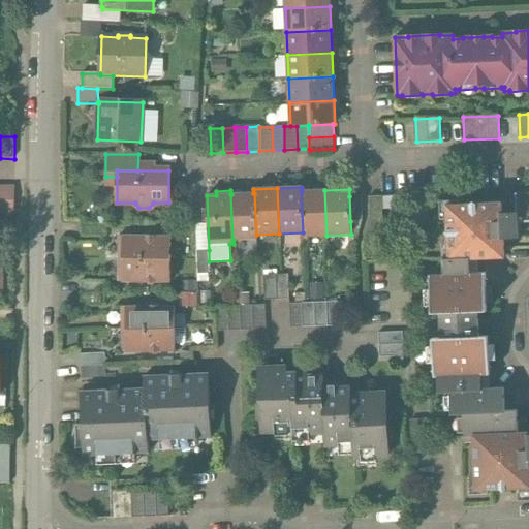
[(302,191),(301,191),(303,232),(303,237),(327,236),(324,190),(302,191)]
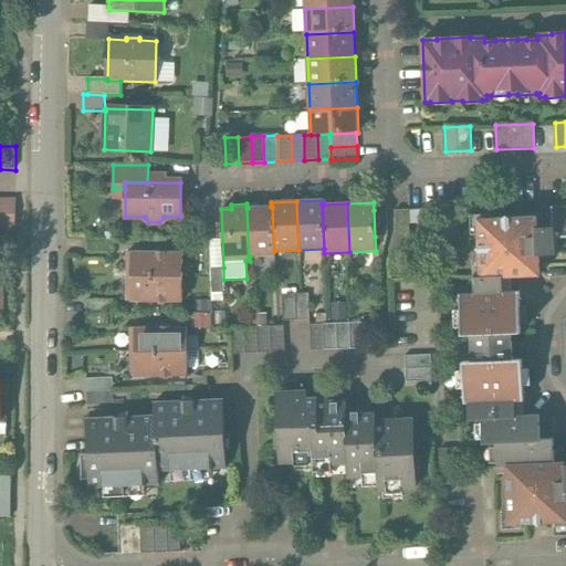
[(248,208),(247,208),(249,257),(250,257),(274,255),(274,251),(272,207),(271,207),(248,208)]
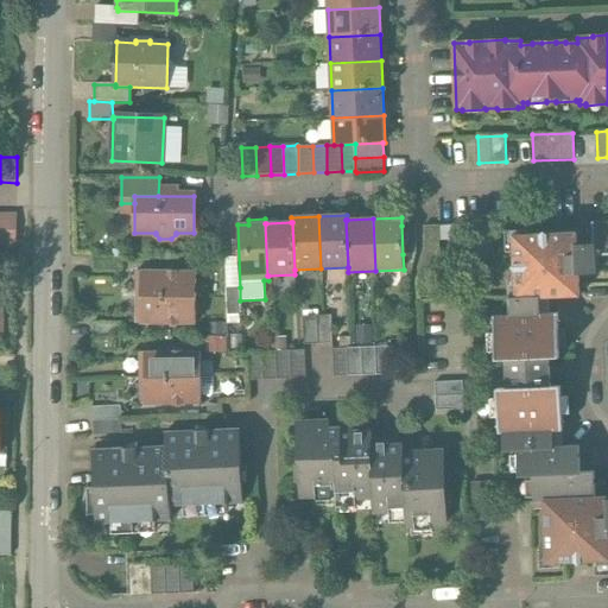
[(607,222),(593,223),(594,245),(578,245),(577,233),(513,236),(514,265),(515,265),(515,271),(514,271),(515,298),(517,299),(540,298),(580,297),(580,274),(597,274),(596,257),(607,255),(607,222)]
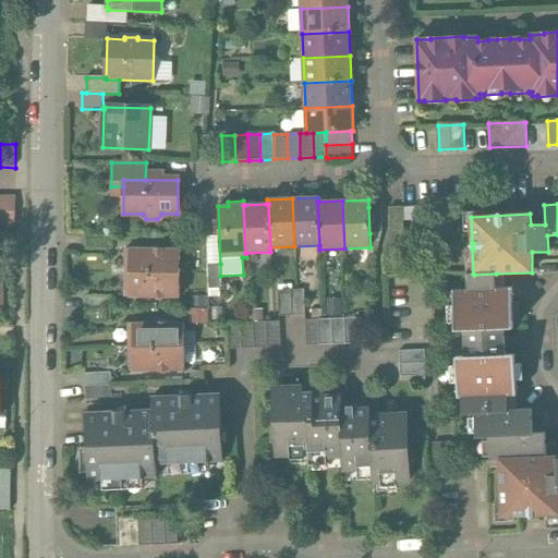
[(381,207),(368,207),(370,233),(383,233),(381,207)]
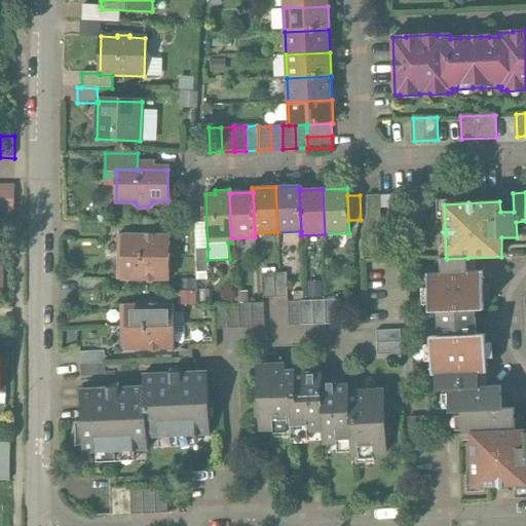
[(379,195),(367,196),(367,219),(380,218),(379,195)]
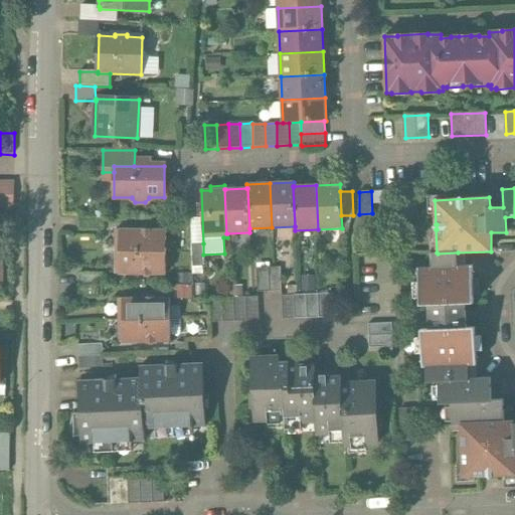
[(166,230),(116,230),(116,252),(166,252),(166,230)]
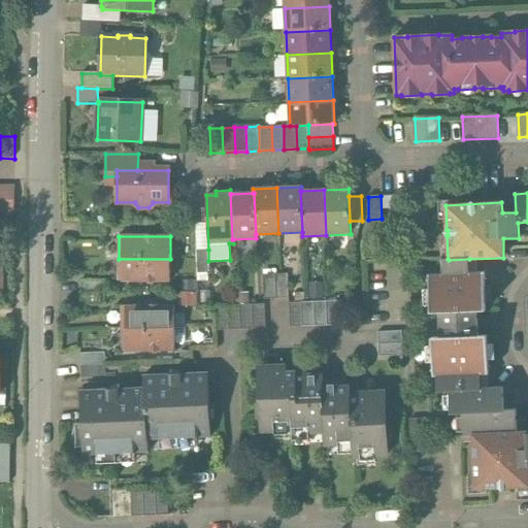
[(208,250),(196,250),(197,274),(209,274),(208,261),(208,250)]
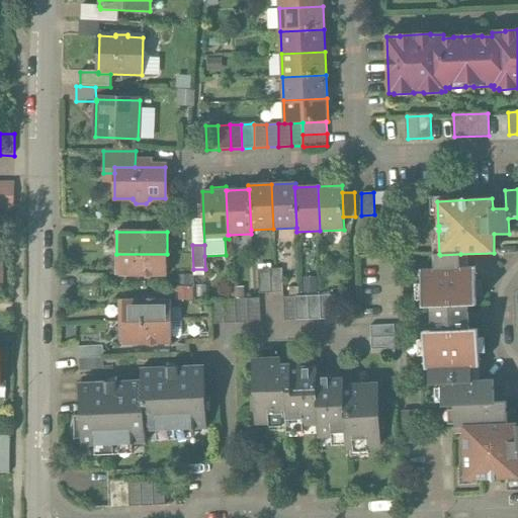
[(167,254),(116,254),(115,276),(167,276),(167,254)]
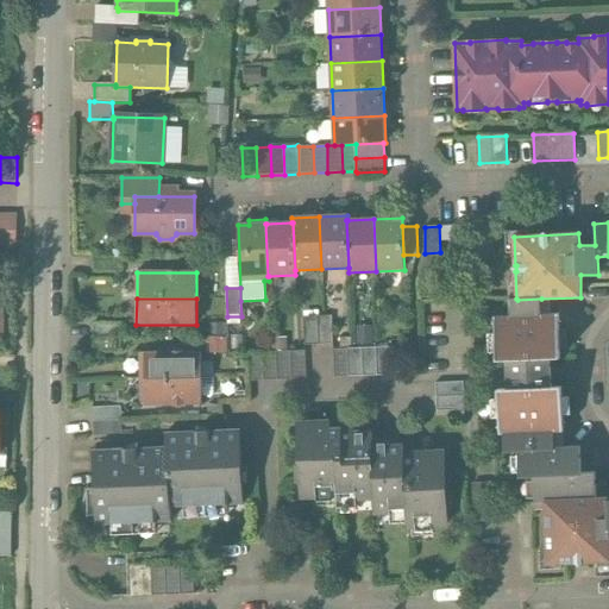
[(541,299),(518,300),(516,299),(509,299),(510,316),(495,318),(496,362),(507,362),(507,376),(551,374),(551,359),(560,359),(559,315),(541,315),(541,299)]
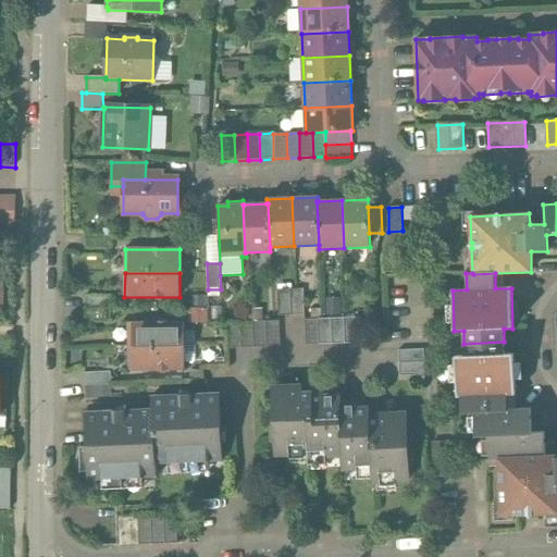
[(304,289),(291,291),(292,317),(305,316),(304,289)]
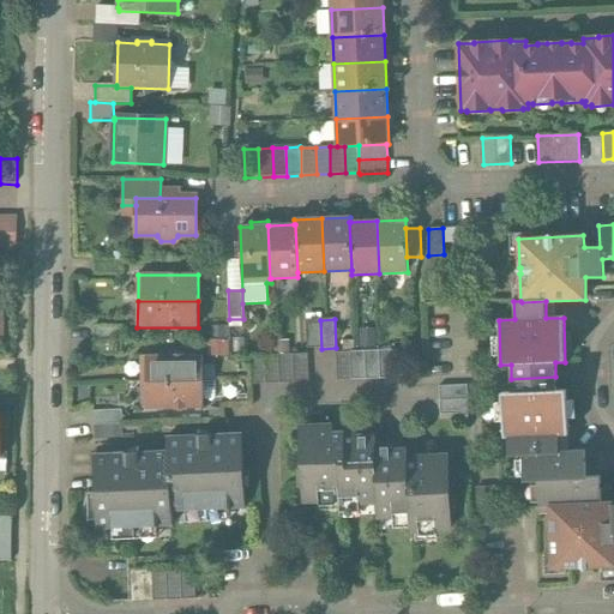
[(320,320),(306,320),(307,349),(321,349),(320,320)]
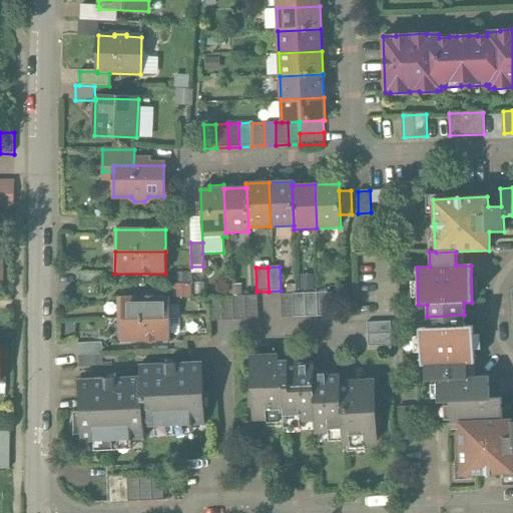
[(329,293),(293,295),(294,318),(330,317),(329,293)]
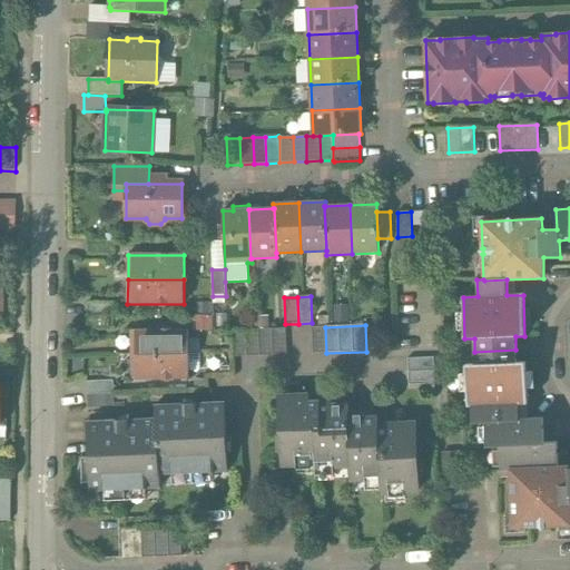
[(325,327),(312,327),(313,354),(326,353),(325,327)]
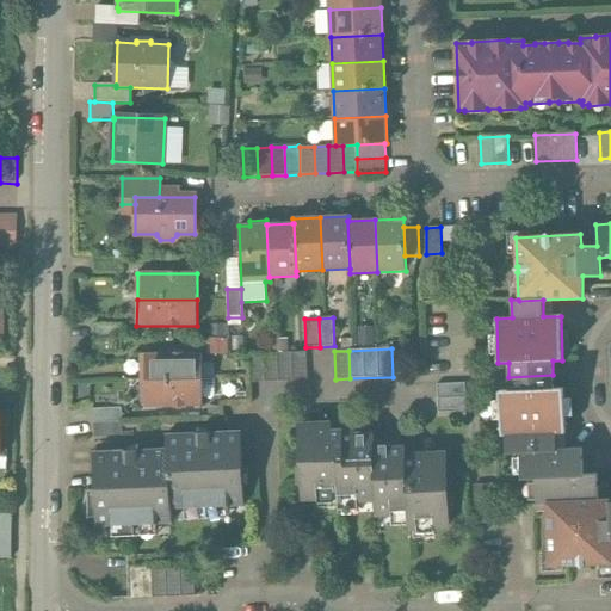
[(306,352),(248,355),(250,383),(307,381),(306,352)]
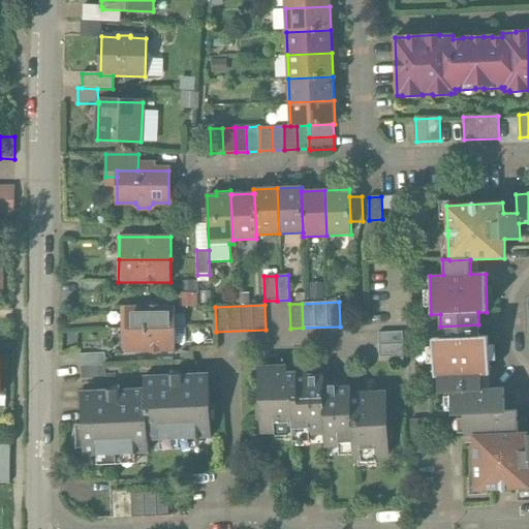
[(151,307),(122,308),(122,330),(175,330),(174,307),(157,307),(157,306),(151,306),(151,307)]
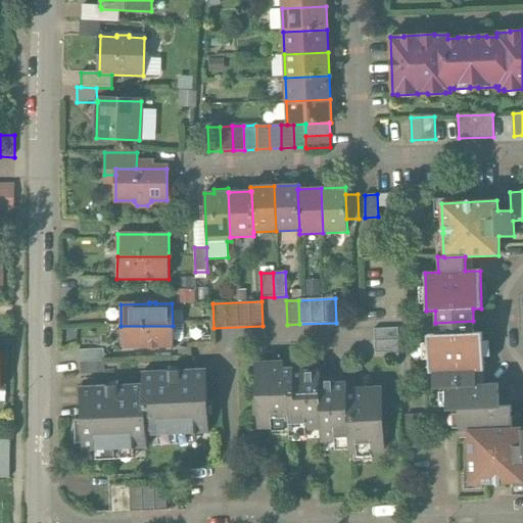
[(473,321),(435,323),(436,335),(427,335),(429,373),(433,373),(433,388),(445,388),(446,411),(459,410),(459,409),(500,408),(500,407),(498,384),(476,385),(476,371),(484,371),(482,333),(474,333),(473,321)]
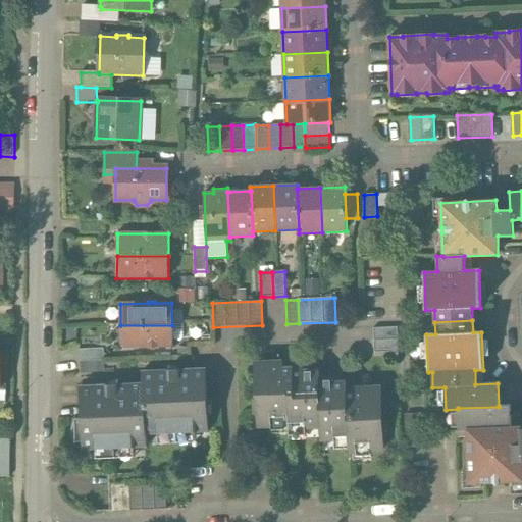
[(172,325),(120,325),(120,348),(149,348),(156,348),(156,347),(172,347),(172,325)]
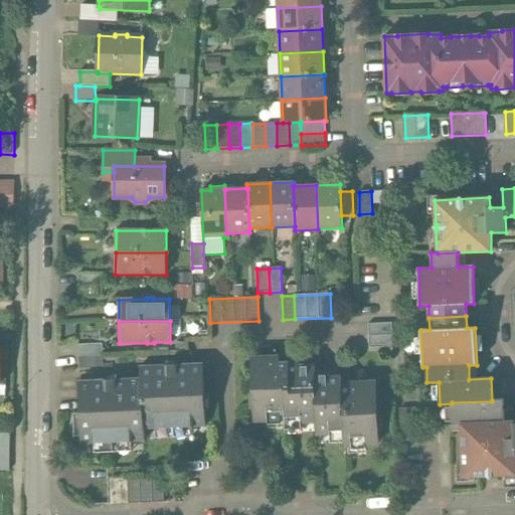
[(392,323),(368,324),(368,336),(392,336),(392,323)]
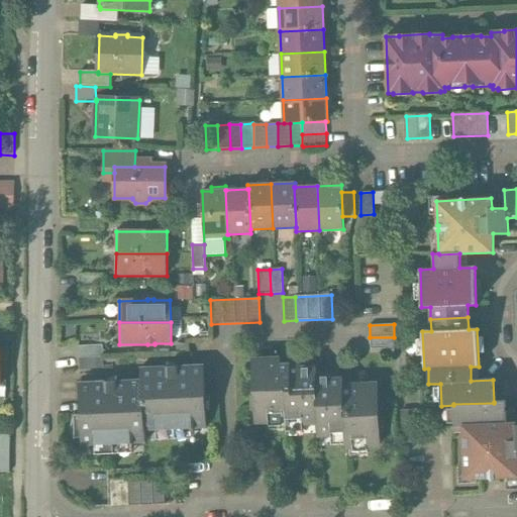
[(394,337),(370,337),(370,349),(395,349),(394,337)]
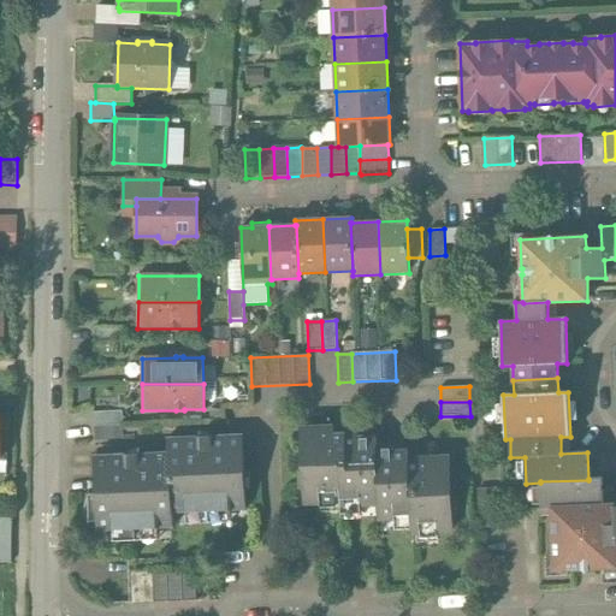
[(122,412),(93,413),(94,427),(123,426),(122,412)]
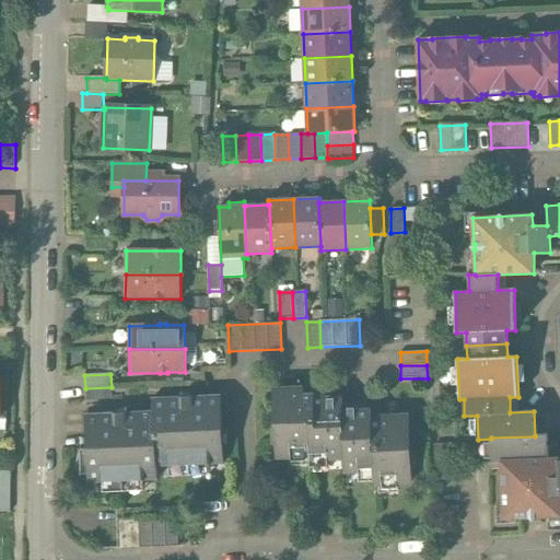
[(303,389),(284,391),(283,386),(270,386),(271,399),(276,399),(277,429),(272,429),(272,444),(277,443),(278,457),(310,456),(310,462),(323,462),(323,459),(343,458),(341,408),(342,408),(341,398),(326,399),(326,396),(314,397),(314,394),(303,394),(303,389)]
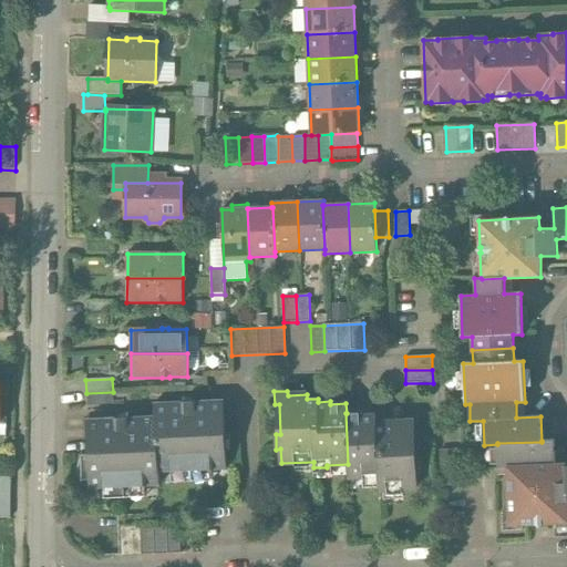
[(113,392),(86,393),(86,406),(113,405),(113,392)]
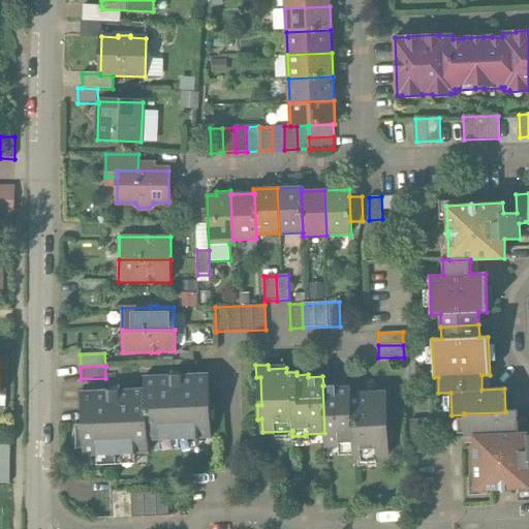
[(209,374),(144,377),(145,390),(147,441),(148,441),(212,438),(211,419),(214,418),(214,406),(210,406),(209,374)]
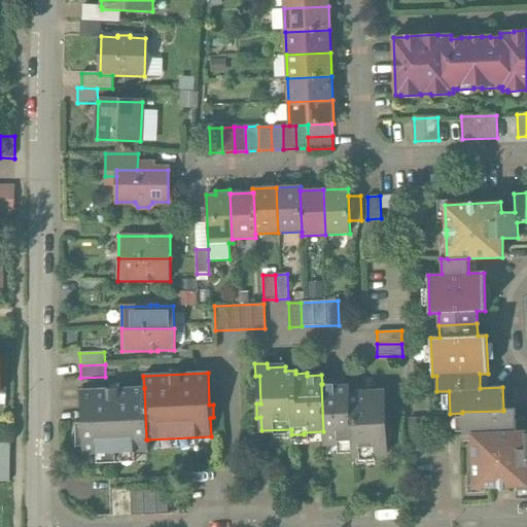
[(376,392),(359,393),(358,390),(349,391),(349,387),(336,387),(336,383),(322,384),(321,384),(323,431),(323,444),(344,443),(344,446),(354,445),(355,456),(386,455),(386,442),(390,442),(389,428),(385,428),(384,400),(388,400),(387,388),(375,388),(376,392)]
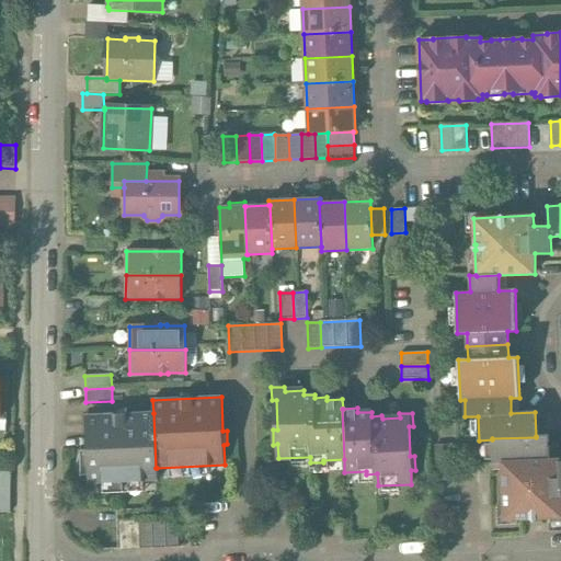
[(153,413),(86,416),(87,450),(81,450),(82,474),(88,474),(89,484),(158,481),(157,468),(156,468),(153,413)]
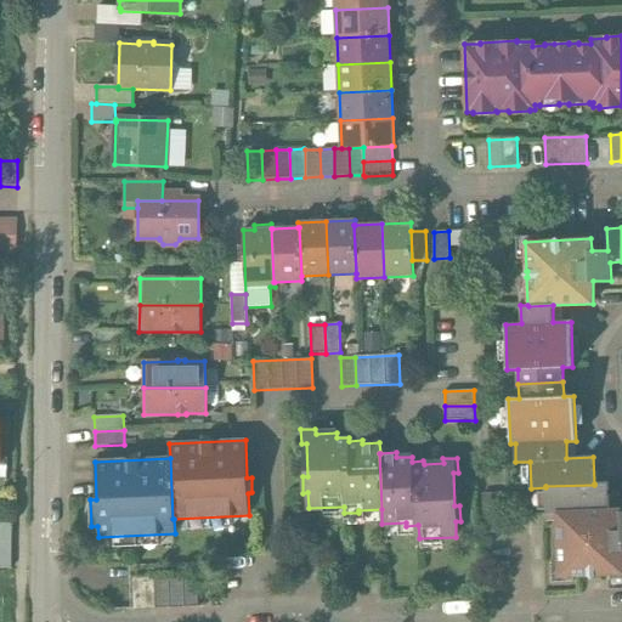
[(594,485),(546,486),(546,487),(547,514),(557,514),(558,541),(559,541),(559,548),(559,565),(560,577),(571,576),(571,577),(589,576),(589,575),(595,575),(595,576),(614,575),(621,574),(621,510),(620,512),(621,519),(591,520),(591,513),(610,512),(609,484),(594,484),(594,485)]
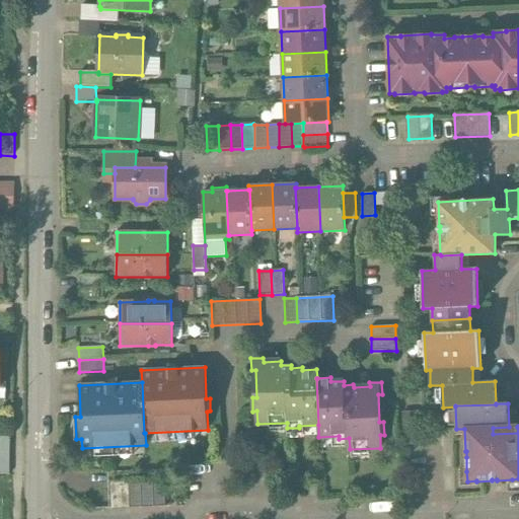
[(10,436),(0,435),(0,475),(10,475),(10,436)]
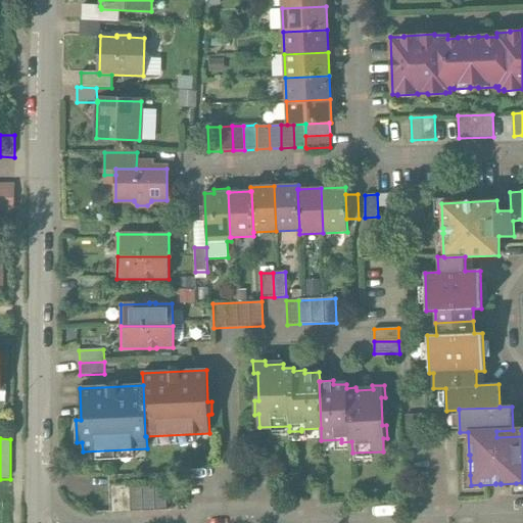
[(142,487),(143,512),(154,511),(153,486),(142,487)]
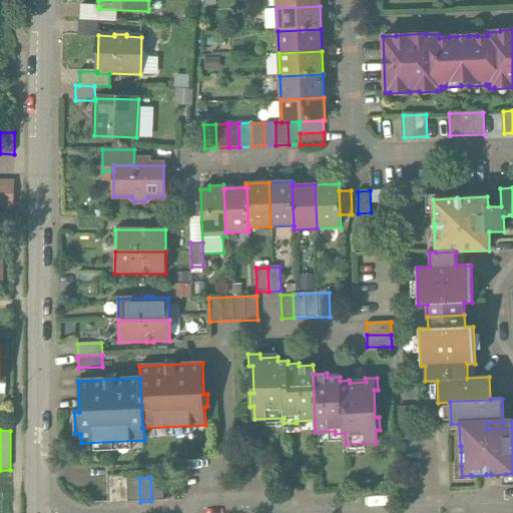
[(162,477),(150,477),(151,501),(163,501),(162,477)]
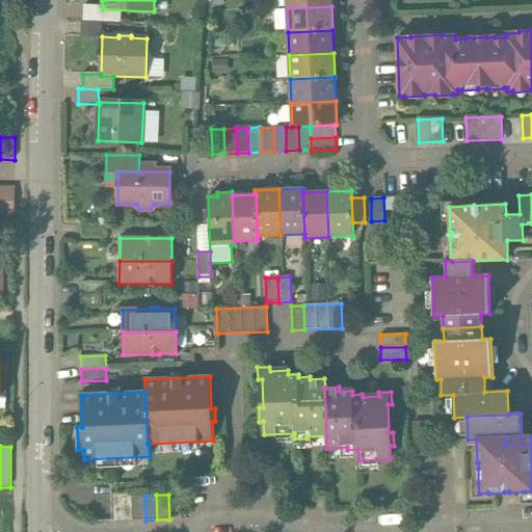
[(144,496),(132,497),(133,521),(145,521),(144,496)]
